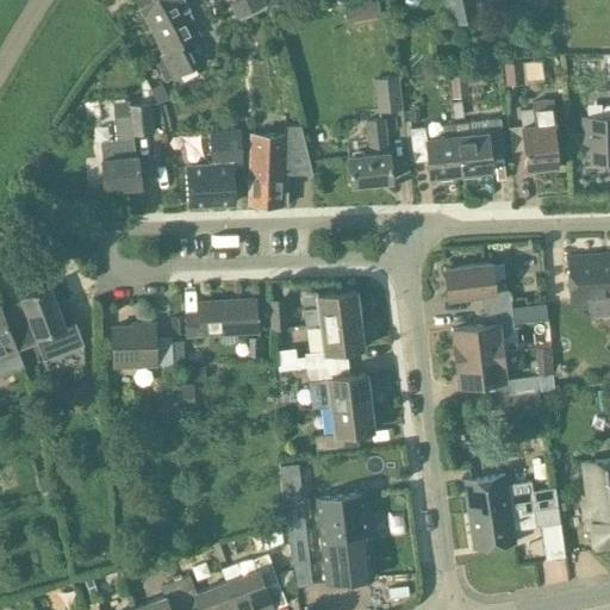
[(199,35),(192,23),(180,0),(138,0),(157,41),(159,39),(165,51),(153,57),(165,80),(198,63),(186,42),(199,35)]
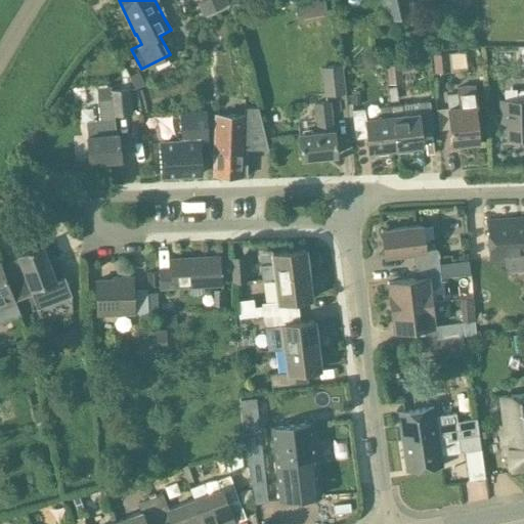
[(222,0),(207,0),(199,4),(205,17),(226,7),(222,0)]
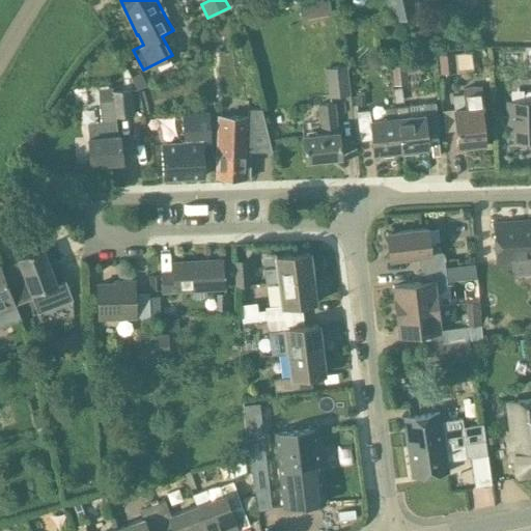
[(332,14),(329,0),(298,0),(302,19),(332,14)]
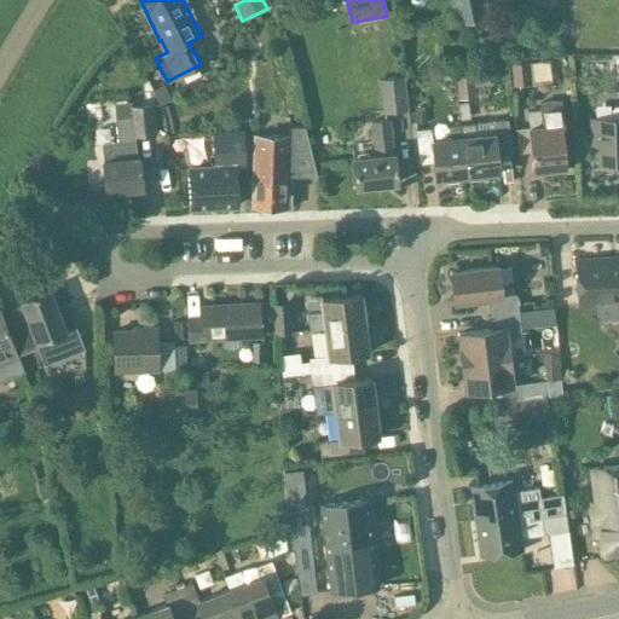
[(449,0),(455,24),(480,18),(490,16),(486,0),(449,0)]
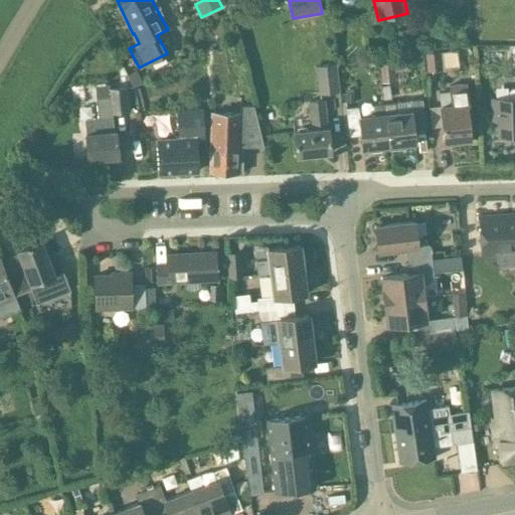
[(442,70),(440,51),(424,53),(427,71),(442,70)]
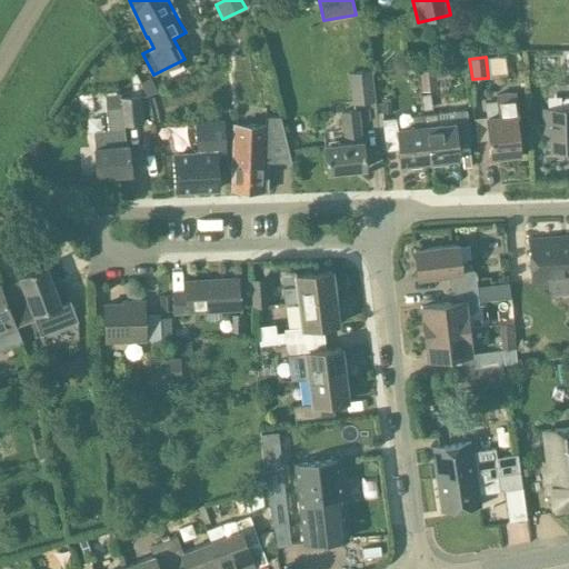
[(437,91),(435,67),(419,69),(421,92),(437,91)]
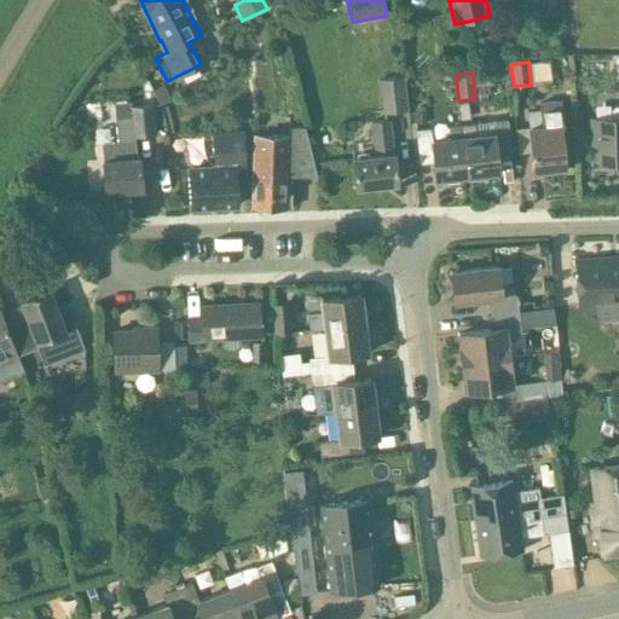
[(408,110),(404,76),(379,79),(382,113),(408,110)]
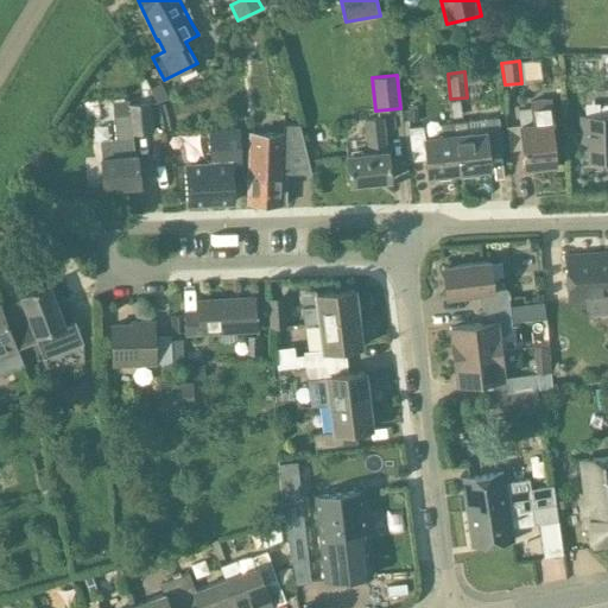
[(162,83),(151,88),(157,102),(168,97),(162,83)]
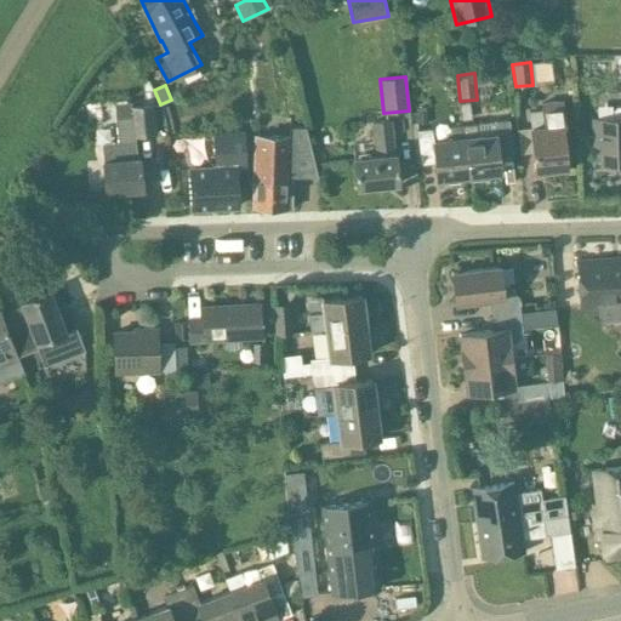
[(541,109),(528,110),(533,171),(565,169),(562,126),(564,125),(562,102),(541,103),(541,109)]
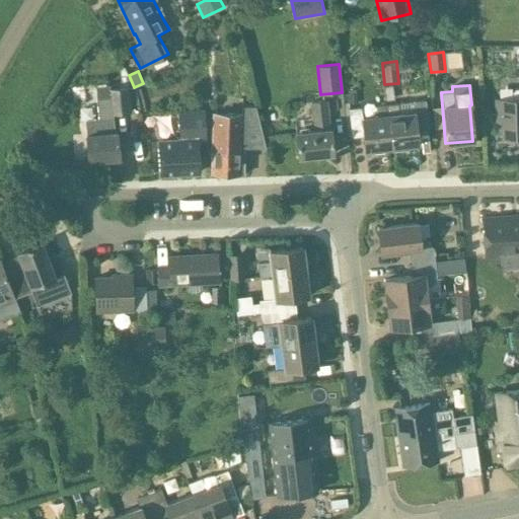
[(132,112),(129,87),(107,89),(108,94),(96,95),(98,118),(84,120),(88,160),(119,157),(116,131),(114,132),(112,114),(132,112)]
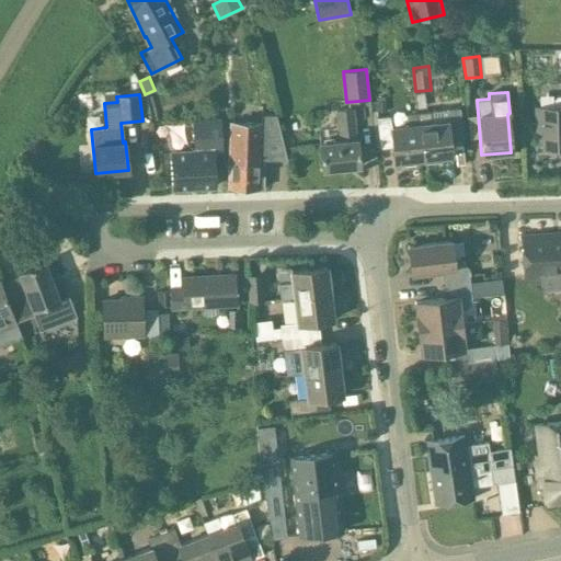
[(560,95),(557,95),(553,99),(554,106),(535,107),(536,132),(541,130),(541,148),(560,147),(560,95)]
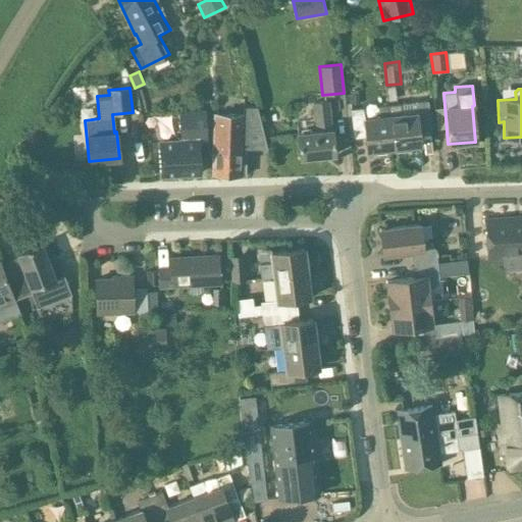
[(358,94),(350,95),(351,104),(358,104),(358,94)]
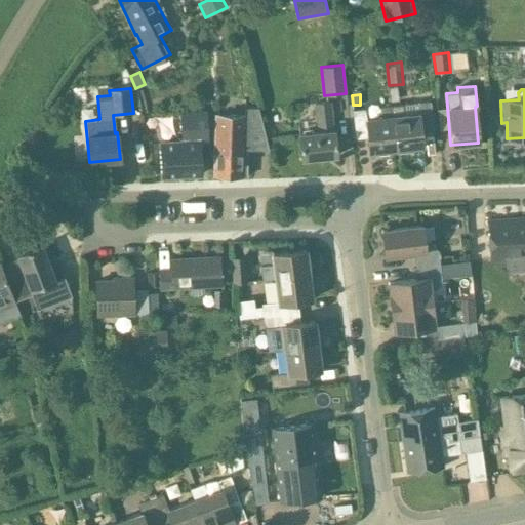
[(332,128),(329,101),(315,103),(318,131),(298,133),(301,157),(336,153),(334,128),(332,128)]
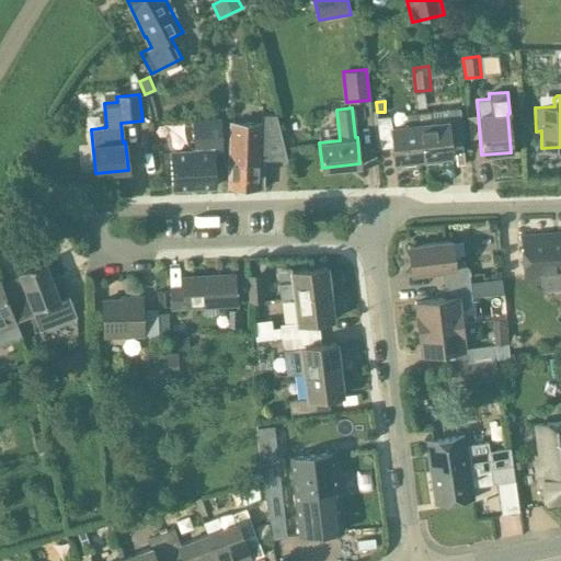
[(459,110),(416,114),(422,158),(450,156),(449,141),(462,140),(459,110)]
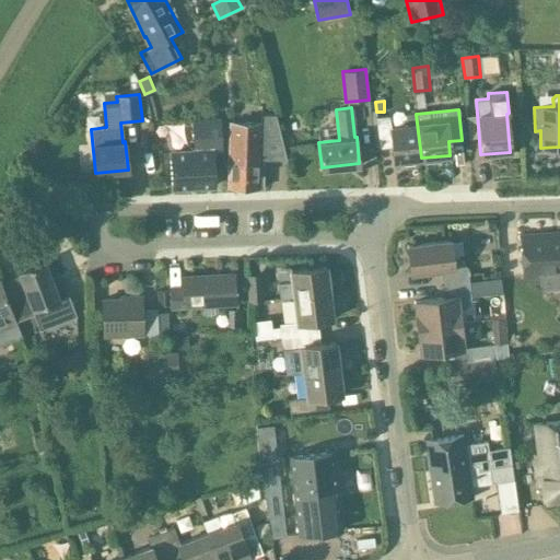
[(230,120),(229,185),(261,186),(263,158),(263,152),(271,152),(270,158),(286,159),(276,114),(260,115),(260,121),(230,120)]
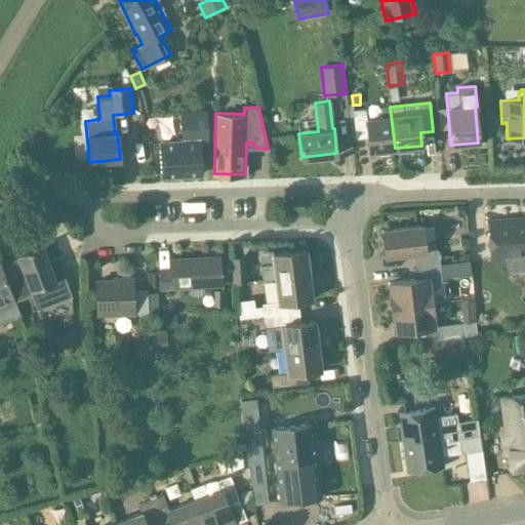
[(395,148),(390,107),(380,108),(381,117),(365,119),(364,109),(352,110),(355,139),(367,138),(369,151),(395,148)]
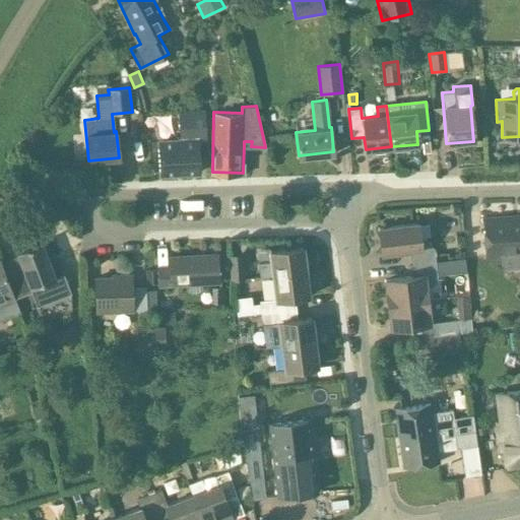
[(206,139),(204,109),(178,110),(180,139),(158,141),(160,174),(199,171),(197,139),(206,139)]
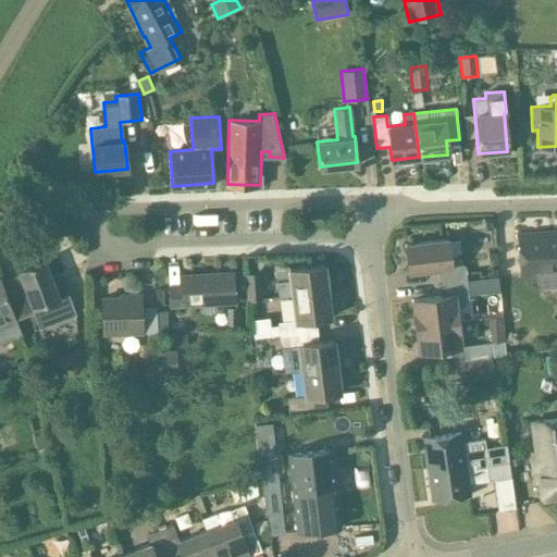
[(556,231),(517,234),(520,276),(535,275),(556,273),(556,231)]
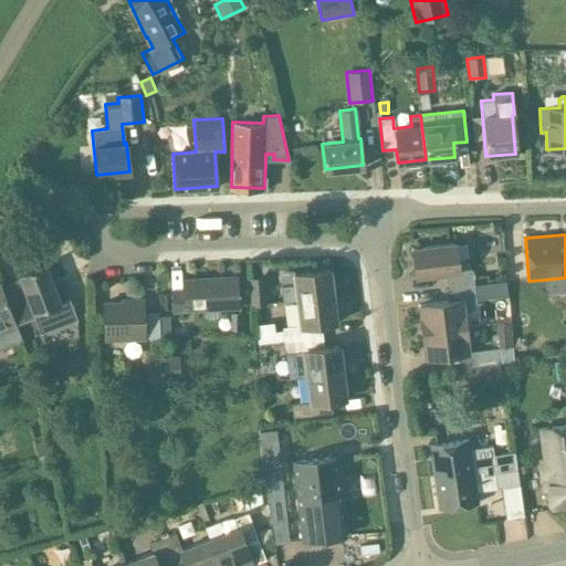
[(446,273),(448,287),(474,284),(472,269),(462,260),(457,260),(454,243),(410,249),(413,278),(446,273)]
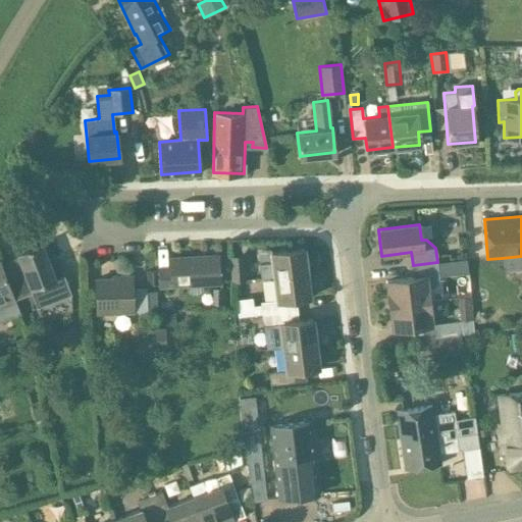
[(21,264),(3,270),(14,298),(46,285),(52,301),(70,294),(64,275),(55,278),(42,244),(37,246),(34,240),(15,246),(18,253),(17,253),(21,264)]
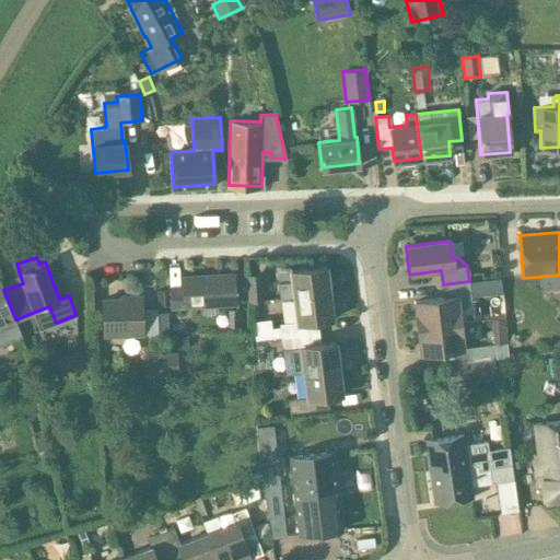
[(292,281),(279,283),(280,298),(292,295),(328,291),(325,266),(291,270),(292,281)]
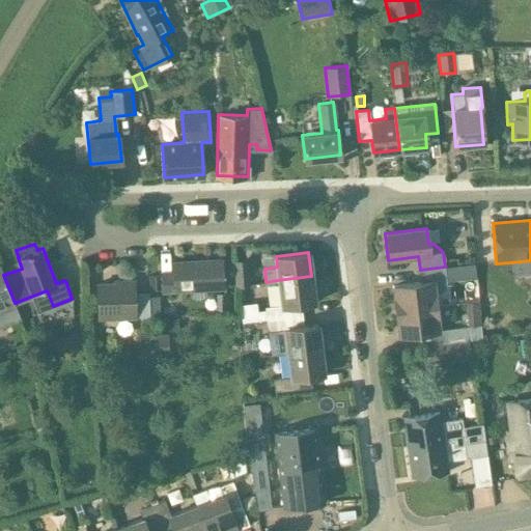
[(222,286),(221,259),(173,262),(173,272),(161,273),(162,290),(222,286)]
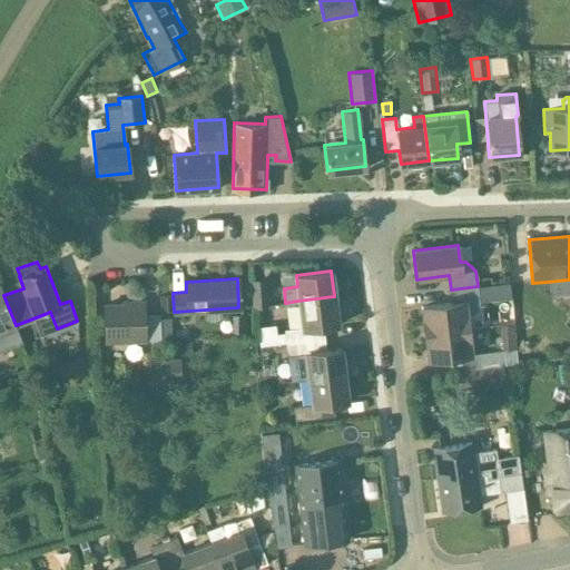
[(251,284),(249,284),(251,297),(252,297),(253,307),(269,305),(268,301),(267,278),(251,279),(251,284)]
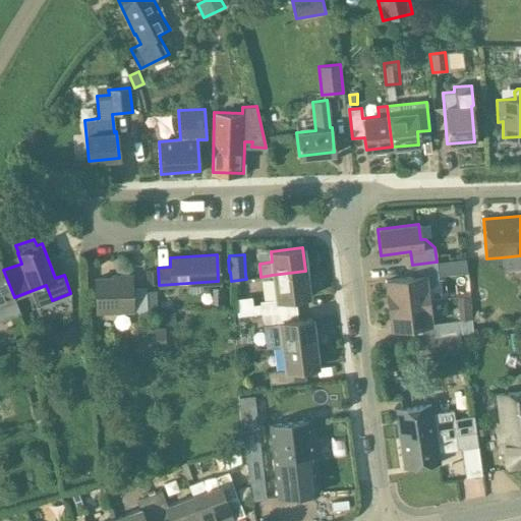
[(414,277),(385,281),(387,305),(427,300),(426,287),(432,286),(439,279),(438,275),(468,272),(466,257),(437,262),(412,265),(414,277)]
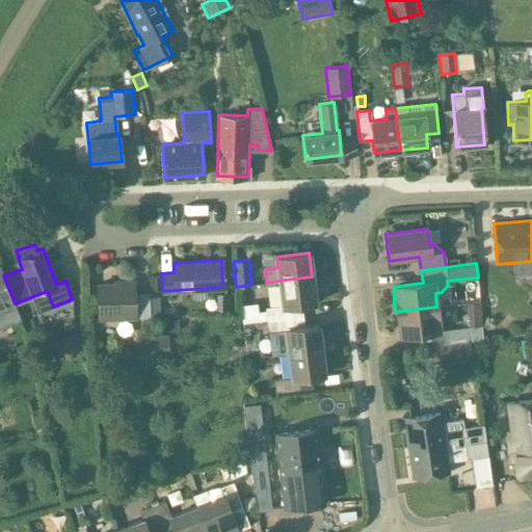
[(15,303),(3,275),(0,267),(0,312),(16,307),(15,303)]
